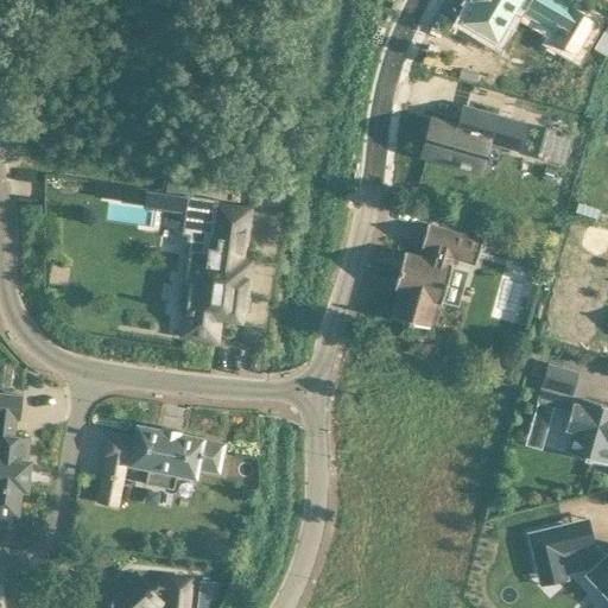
[(464,21),(462,26),(477,36),(480,31),(496,40),(515,8),(532,18),(557,32),(552,40),(575,54),(584,37),(595,20),(571,7),(570,10),(552,0),(475,0),(463,21),(464,21)]
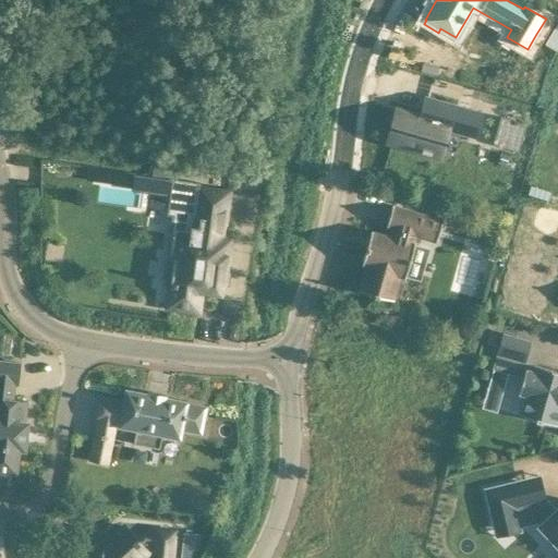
[(397,110),(388,141),(421,150),(422,152),(429,154),(431,154),(431,153),(439,156),(447,129),(463,133),(470,110),(426,98),(421,118),(397,110)]
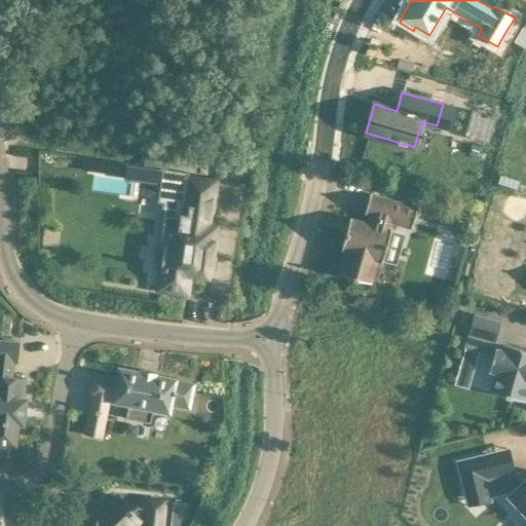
[(472,110),(470,116),(488,121),(490,115),(472,110)]
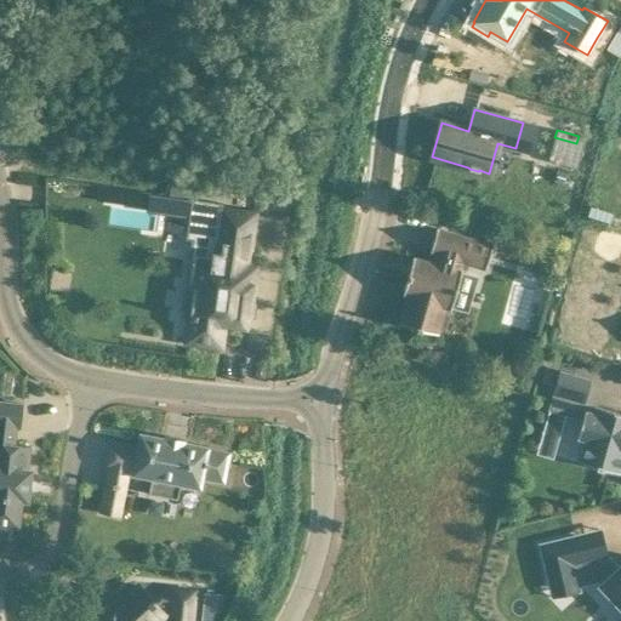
[(192,199),(186,239),(214,244),(210,262),(206,262),(203,289),(184,286),(181,314),(189,315),(188,319),(189,319),(186,342),(221,347),(223,324),(245,326),(251,285),(255,285),(257,267),(245,265),(248,249),(249,249),(254,216),(221,211),(222,204),(192,199)]
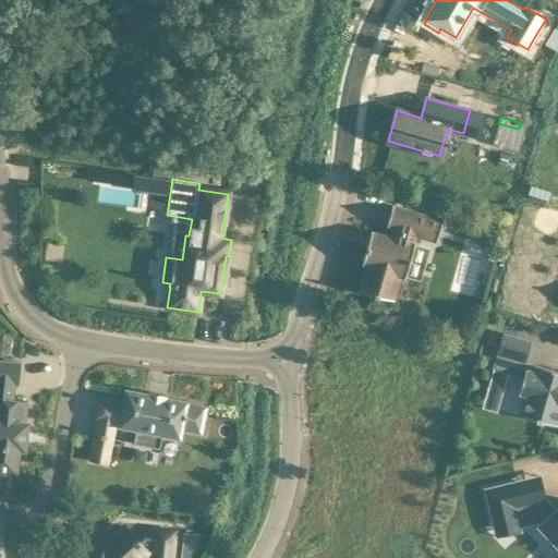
[(405,278),(414,244),(413,243),(415,237),(437,242),(443,220),(392,206),(386,228),(391,229),(389,237),(371,231),(362,266),(366,267),(360,291),(370,294),(370,295),(378,298),(379,296),(393,301),(400,277),(405,278)]
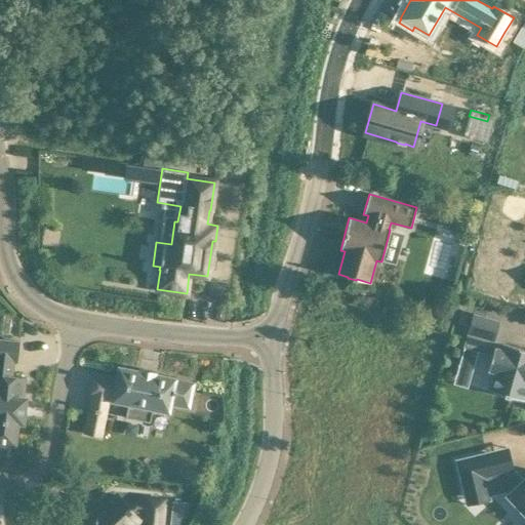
[(0,332),(9,333),(9,315),(0,314),(0,332)]
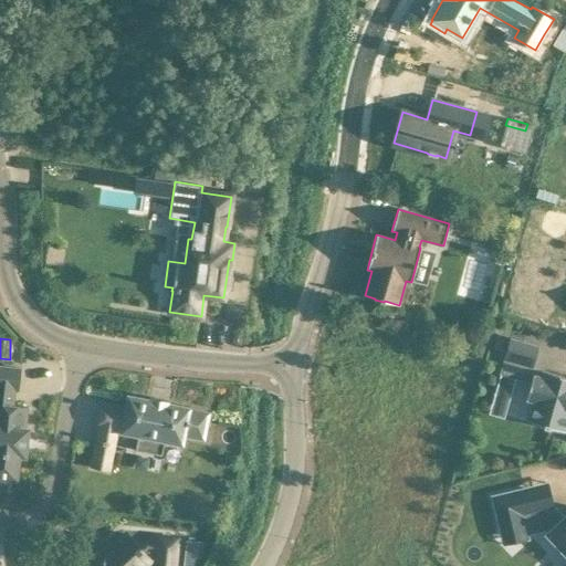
[(510,338),(499,375),(516,379),(520,364),(532,367),(538,346),(510,338)]
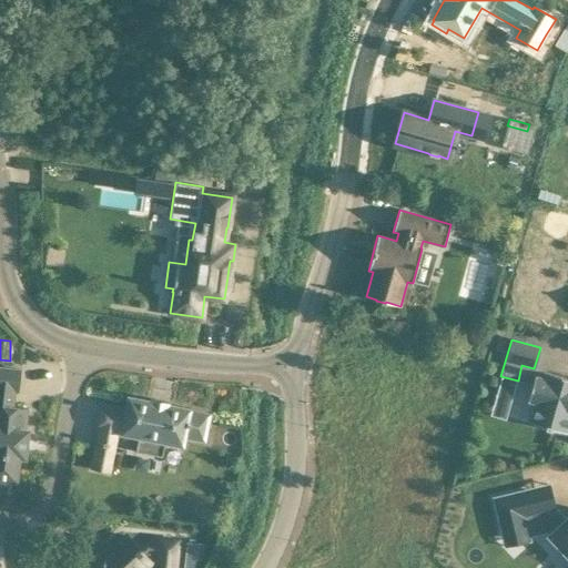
[(11,480),(16,482),(18,457),(24,457),(28,432),(24,430),(28,409),(13,407),(16,392),(19,392),(21,369),(0,367),(0,484),(10,486),(11,480)]
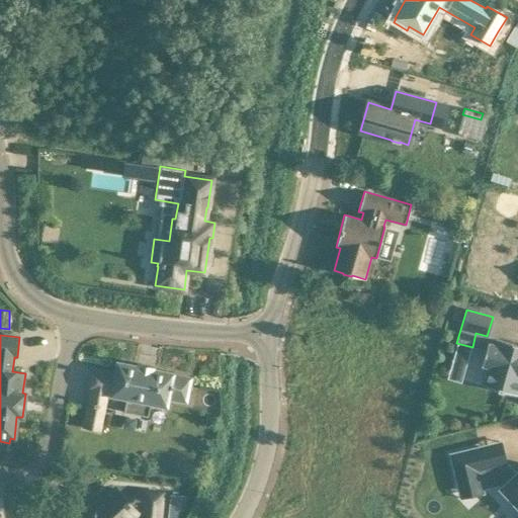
[(487,343),(481,366),(488,368),(483,386),(497,391),(497,392),(503,394),(503,392),(517,396),(517,394),(517,345),(496,339),(494,345),(487,343)]
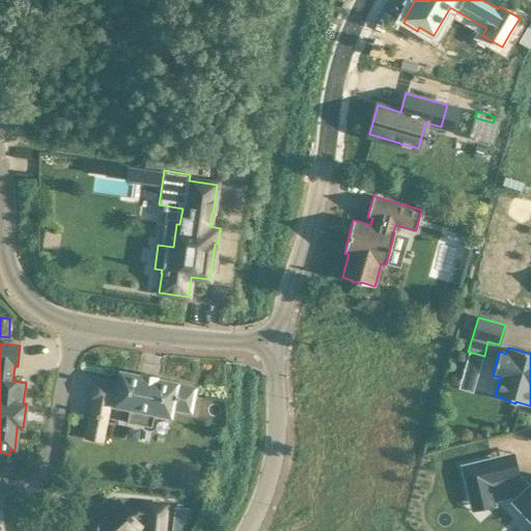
[(93,401),(91,413),(106,416),(109,404),(130,409),(127,422),(151,427),(155,414),(171,417),(173,409),(192,413),(197,387),(176,383),(176,382),(157,378),(157,376),(138,372),(138,374),(118,370),(115,382),(96,379),(92,401),(93,401)]
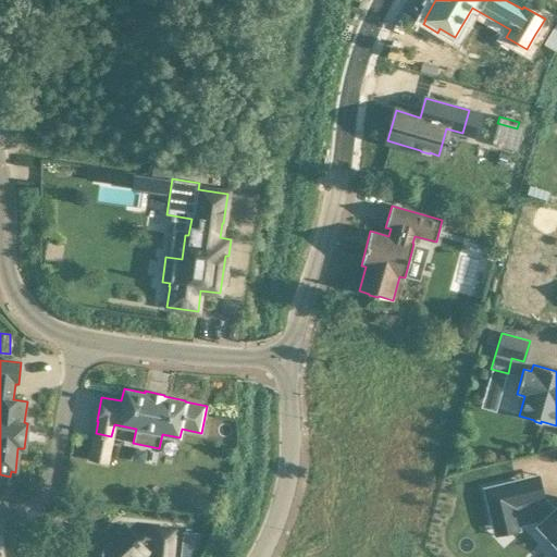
[(518,480),(484,489),(492,520),(516,515),(525,511),(539,524),(537,525),(556,545),(556,556),(556,506),(555,509),(545,499),(523,504),(518,480)]
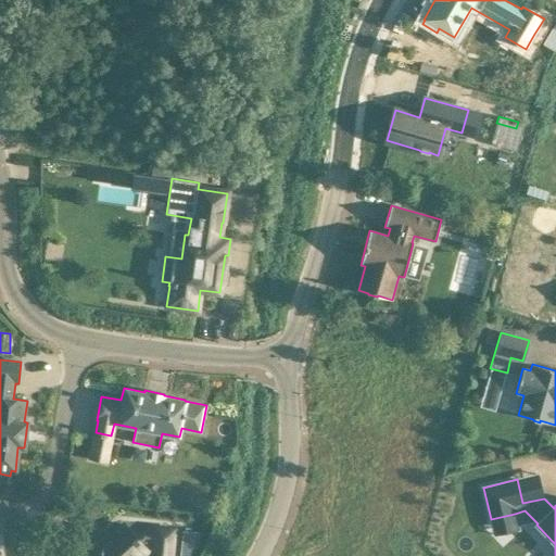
[(146,555),(153,550),(152,555),(171,555),(174,530),(155,528),(154,536),(143,535),(138,541),(123,525),(108,538),(103,533),(83,552),(86,555),(146,555)]
